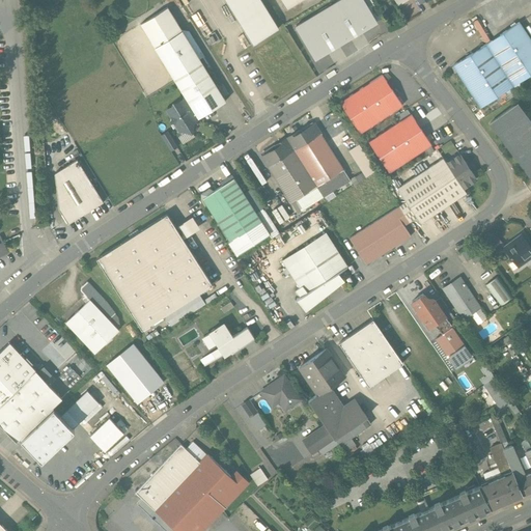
[(277,27),(259,0),(224,0),(253,45),(278,29),(277,27)]
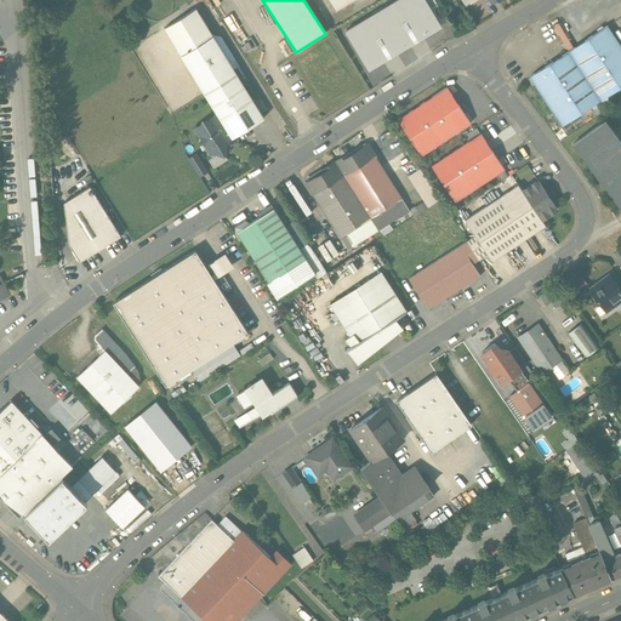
[(328,0),(335,12),(354,0),(328,0)]
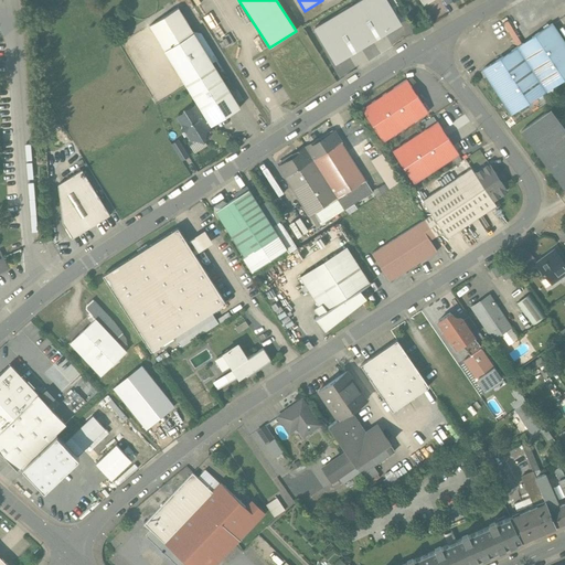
[(362,0),(351,7),(372,41),(401,24),(385,0),(362,0)]
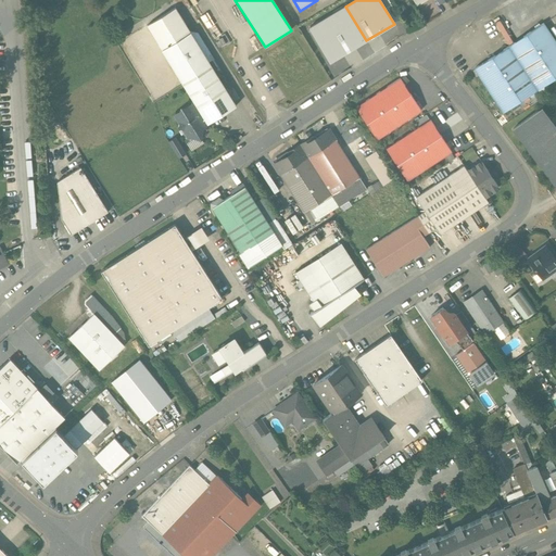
[(345,7),(310,28),(329,62),(366,40),(345,7)]
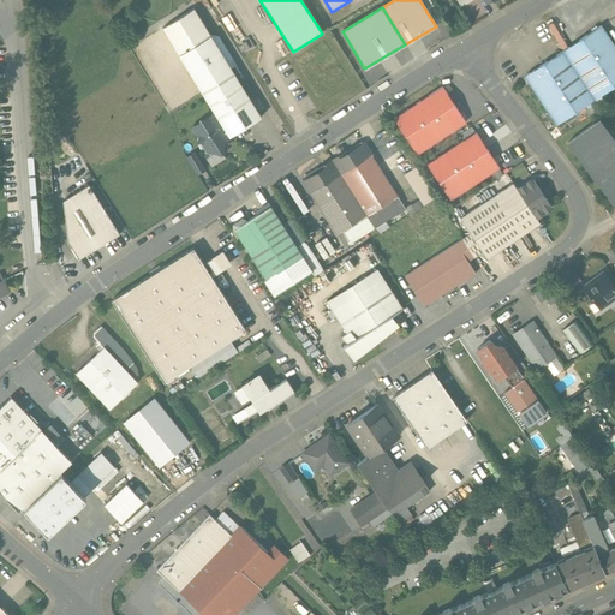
[(210,37),(195,10),(162,30),(179,57),(210,37)]
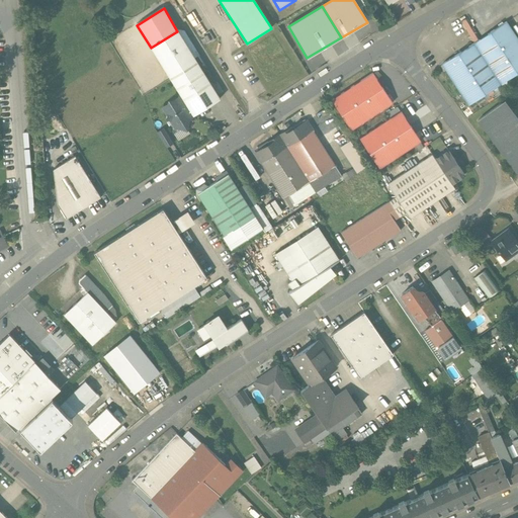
[(501,84),(517,73),(517,39),(506,22),(475,44),(501,84)]
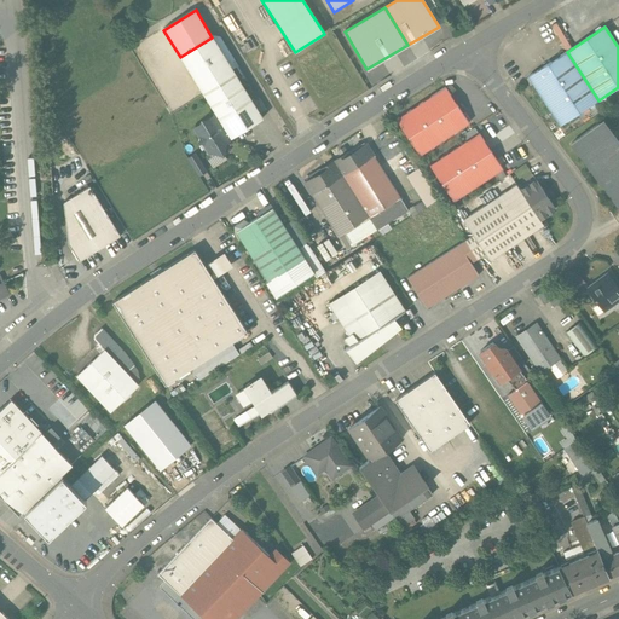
[(262,120),(212,38),(180,57),(231,139),(262,120)]
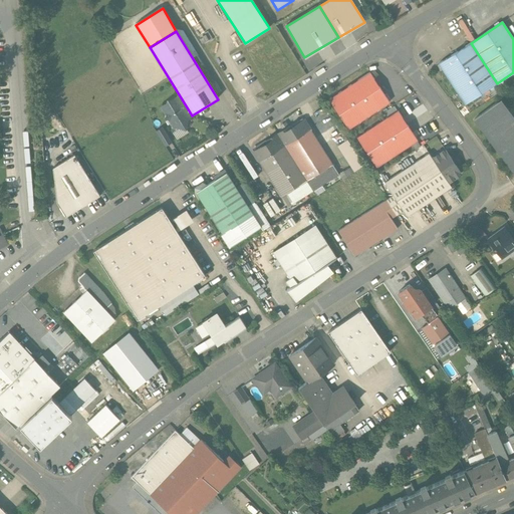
[(465,105),(497,83),(471,43),(439,64),(465,105)]
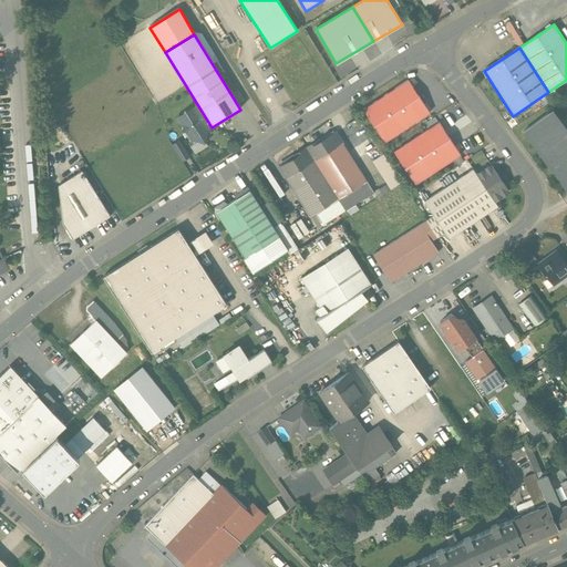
[(363,111),(384,143),(430,113),(408,81),(363,111)]
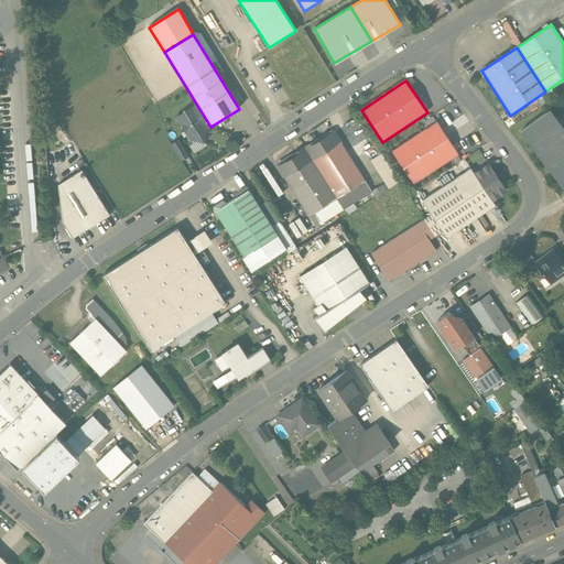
[(209,132),(194,107),(177,118),(182,127),(182,130),(185,131),(193,143),(197,140),(204,141),(205,136),(209,132)]
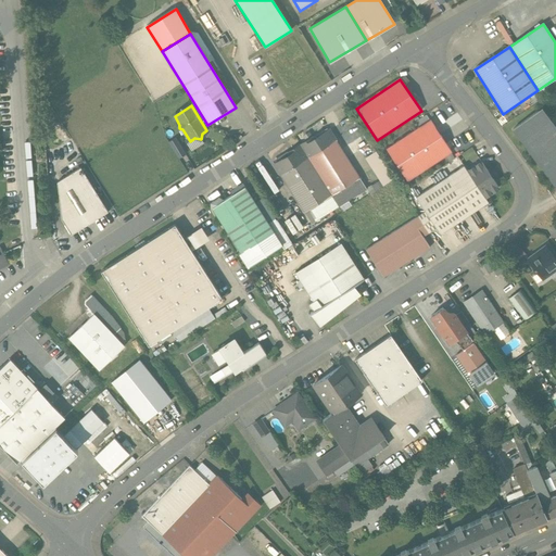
[(555,134),(539,111),(513,130),(555,189),(555,134)]
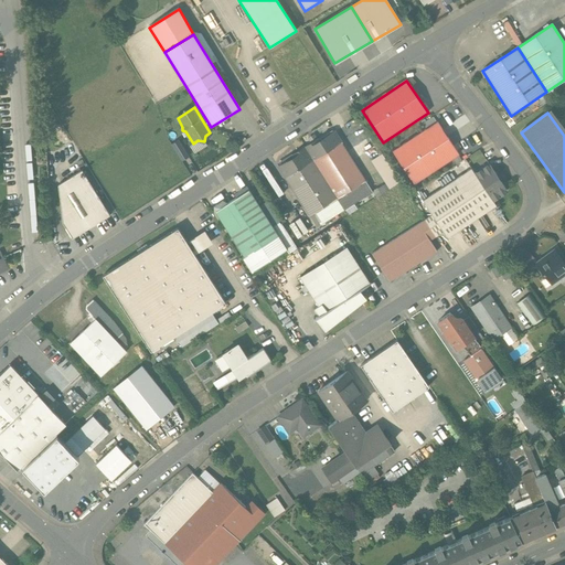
[(393,152),(414,184),(458,155),(437,123),(393,152)]
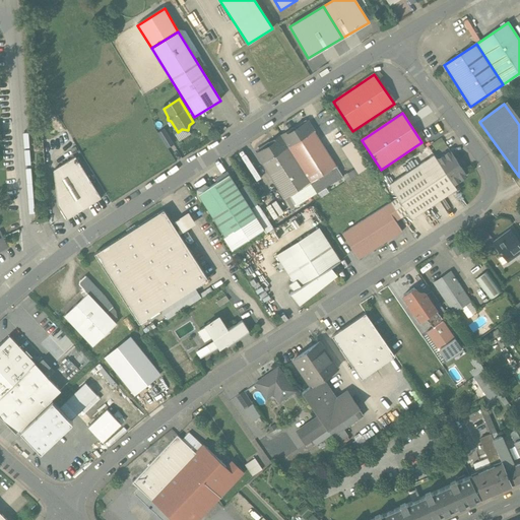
[(342,177),(308,122),(294,131),(293,129),(280,137),(317,193),(342,177)]
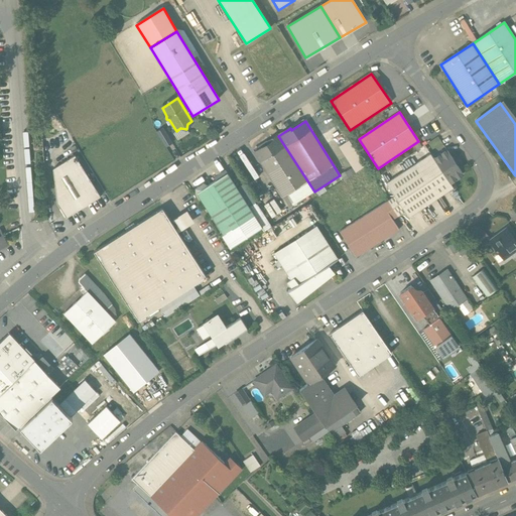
[(314,191),(278,136),(267,143),(268,145),(254,153),(289,208),(314,191)]
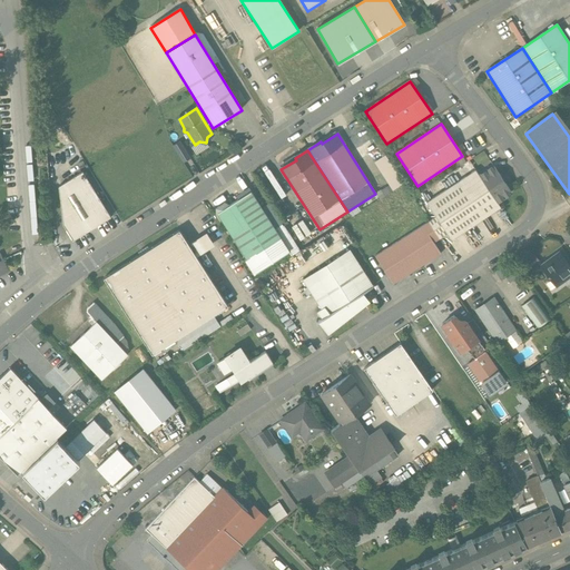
[(393,167),(382,175),(392,192),(404,184),(393,167)]
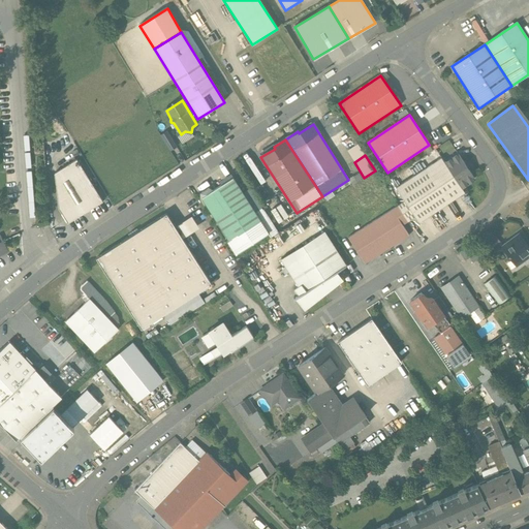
[(474,180),(459,155),(445,163),(442,159),(396,188),(417,223),(464,193),(461,188),(474,180)]
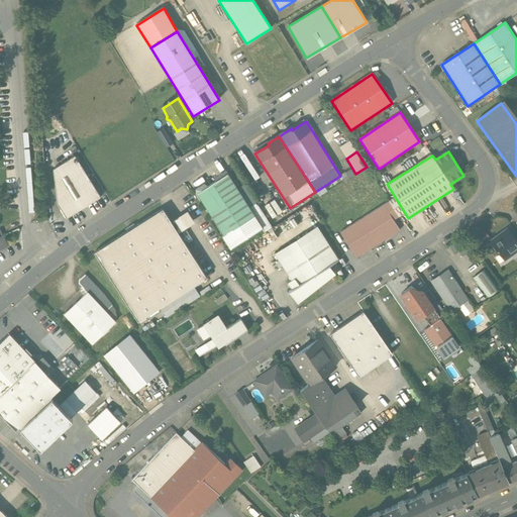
[(57,204),(66,218),(100,197),(75,157),(54,170),(57,204)]
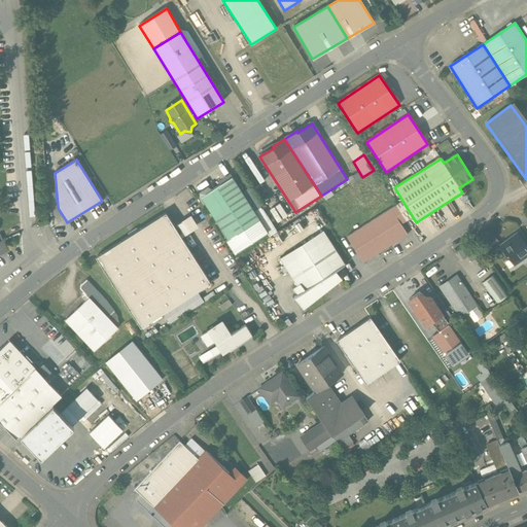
[(201,192),(201,197),(236,251),(266,232),(270,237),(277,232),(261,208),(254,212),(232,177),(211,190),(207,188),(201,192)]
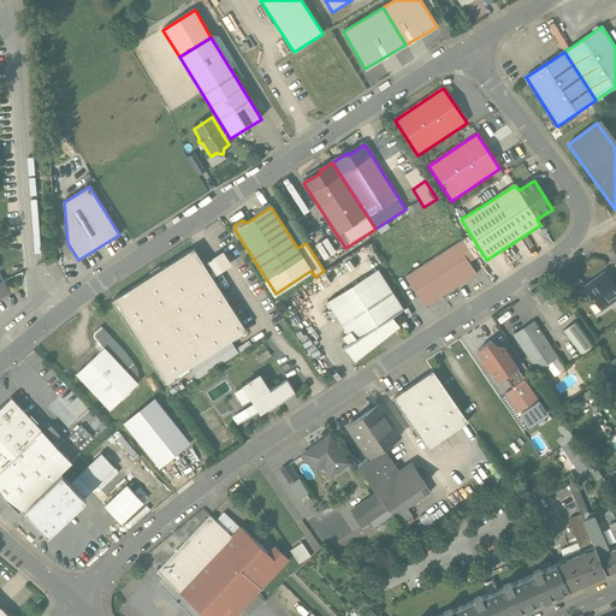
[(406,278),(425,308),(477,274),(457,244),(406,278)]
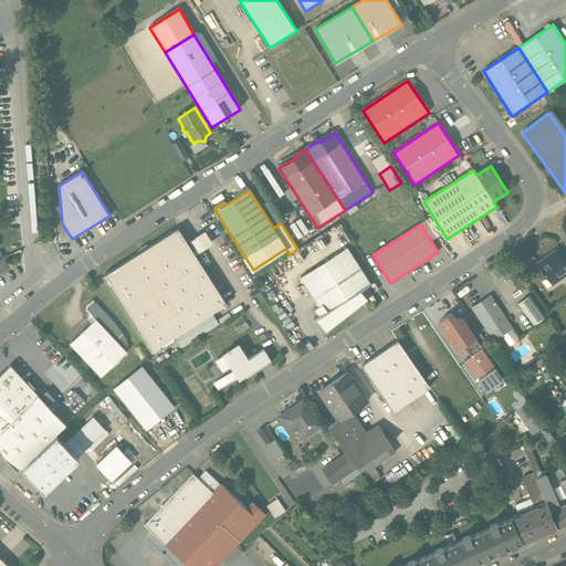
[(178,229),(103,276),(152,352),(227,304),(178,229)]
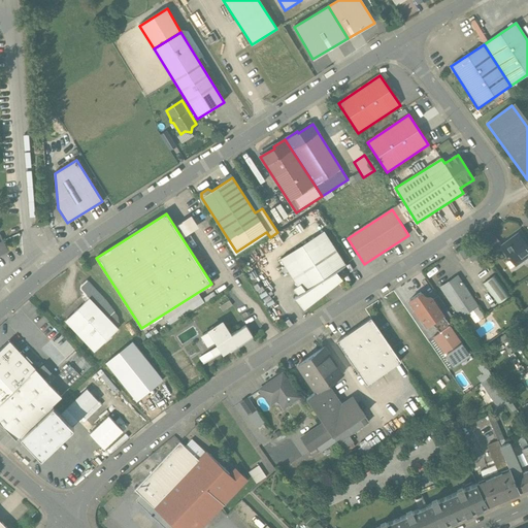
[(281,260),(298,286),(300,284),(306,291),(335,272),(345,266),(324,231),(281,260)]
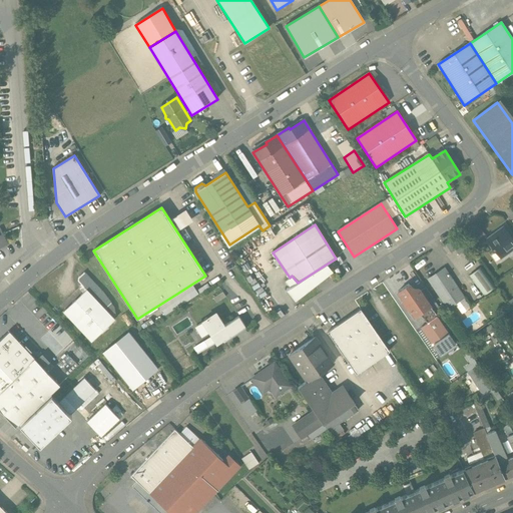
[(485,235),(478,226),(472,231),(478,240),(485,235)]
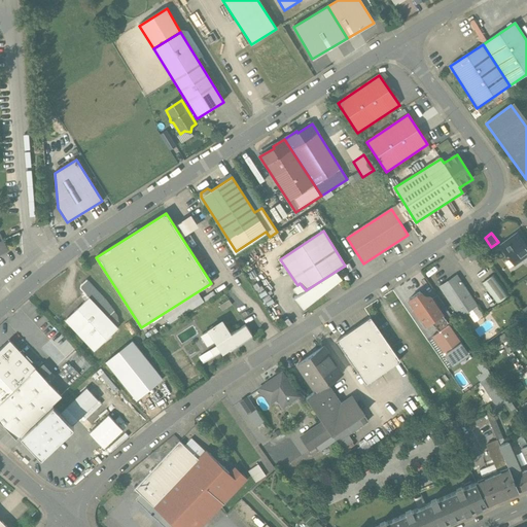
[(518,235),(501,246),(514,264),(525,255),(526,258),(526,257),(526,245),(523,240),(522,241),(518,235)]
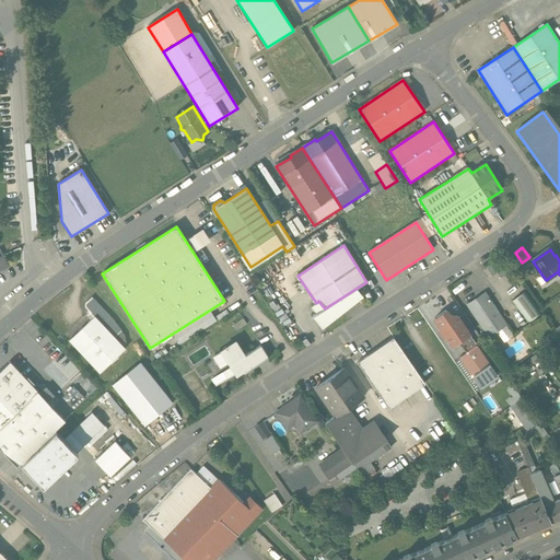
[(497,260),(486,268),(492,277),(503,269),(497,260)]
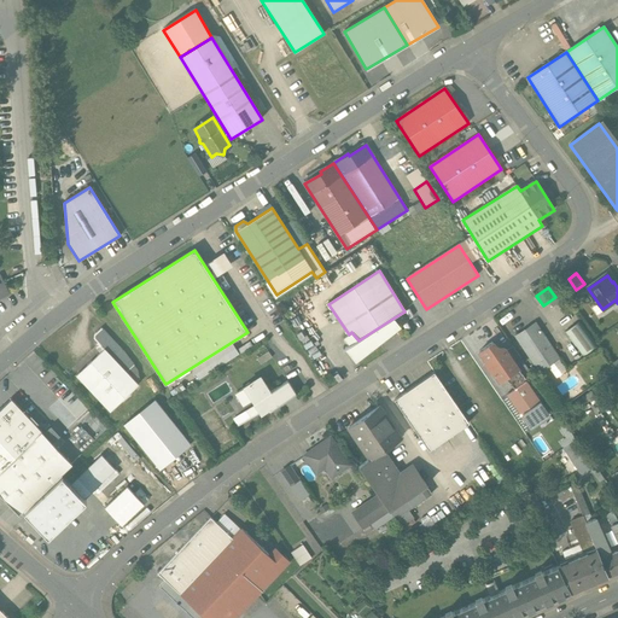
[(392,319),(359,340),(351,332),(349,334),(344,338),(350,344),(345,349),(355,362),(401,327),(392,319)]
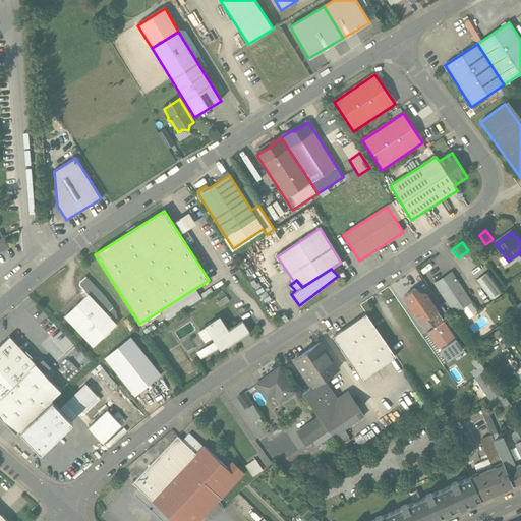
[(488,272),(475,281),(490,301),(504,292),(488,272)]
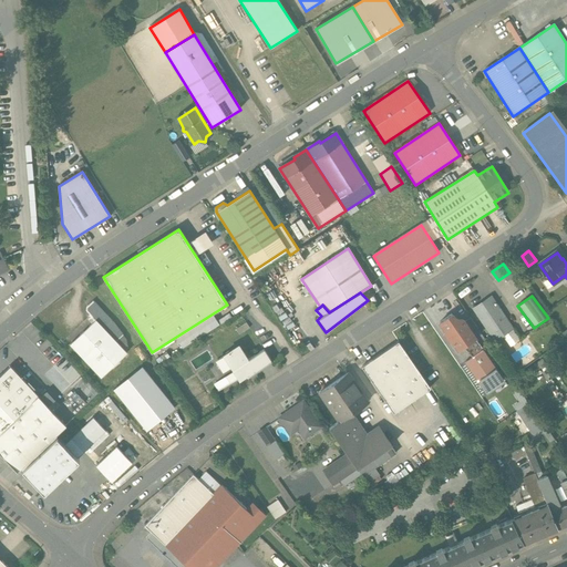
[(473,310),(494,342),(513,329),(492,297),(473,310)]
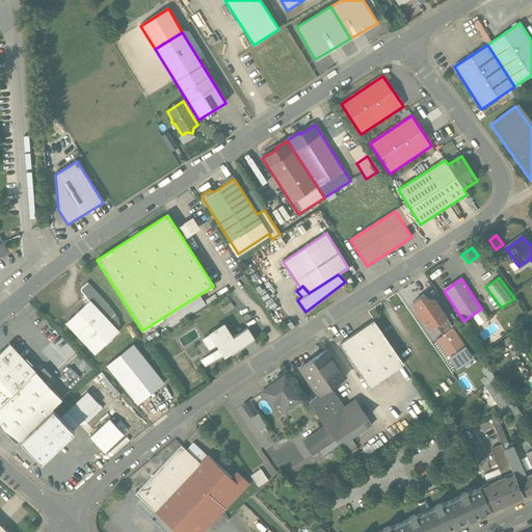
[(107,304),(87,283),(81,289),(81,292),(84,295),(83,296),(82,300),(86,304),(65,323),(95,354),(120,331),(108,320),(115,315),(107,304)]
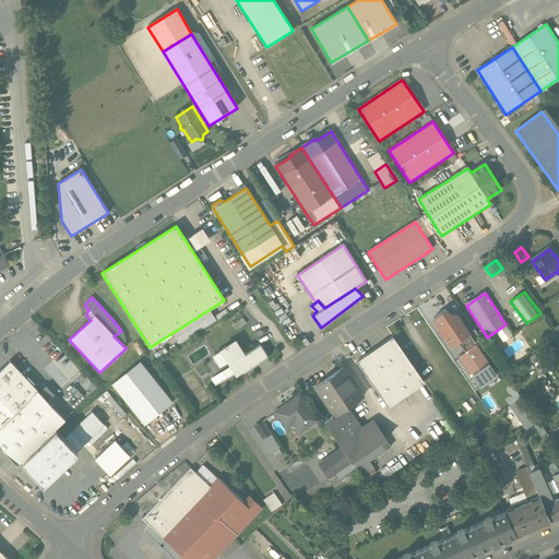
[(455,316),(449,314),(445,310),(433,318),(439,326),(439,330),(443,336),(447,336),(452,346),(468,334),(467,332),(458,318),(455,316)]
